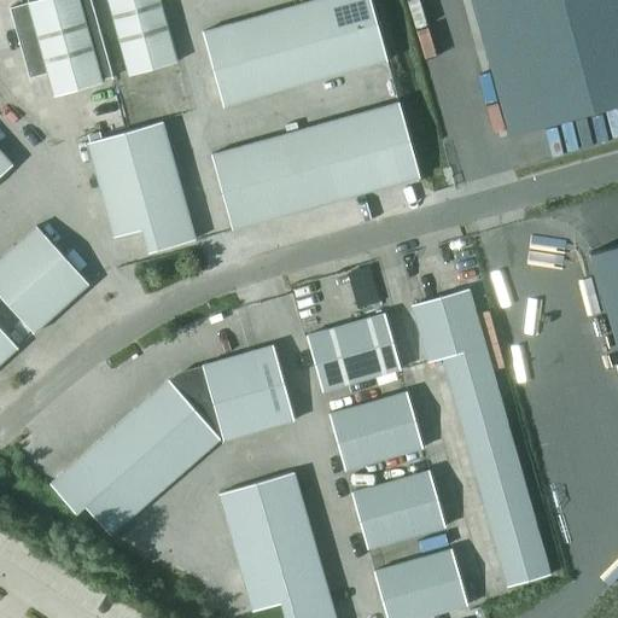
[(25,0),(27,3),(9,7),(29,79),(47,74),(53,95),(100,82),(100,80),(111,76),(89,0),(25,0)]
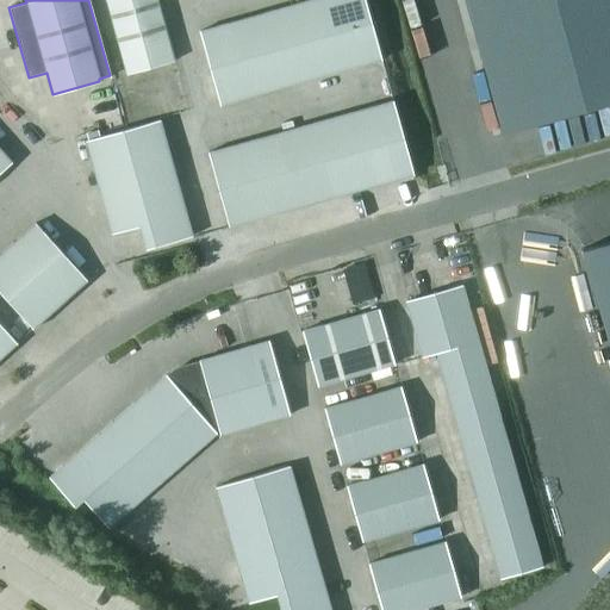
[(155,0),(105,0),(126,74),(173,61),(155,0)]
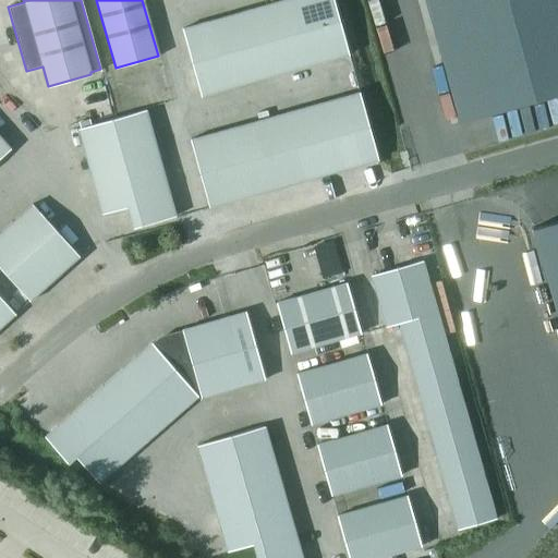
[(281,0),(181,28),(201,96),(349,55),(332,0),(281,0)]
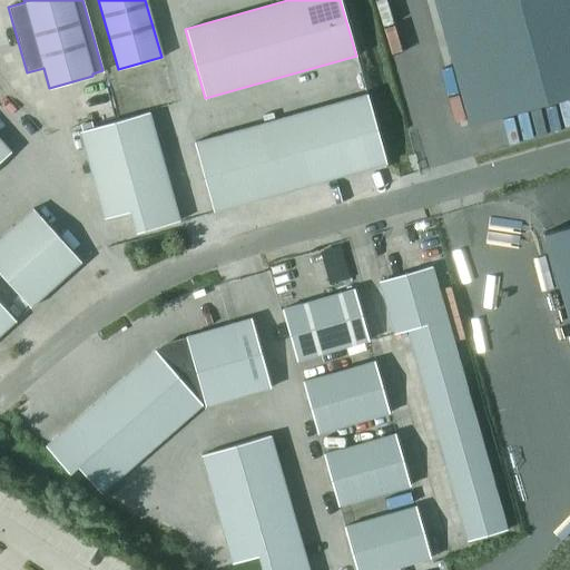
[(569,0),(434,0),(442,25),(443,23),(450,50),(449,50),(469,124),(569,95),(569,0)]
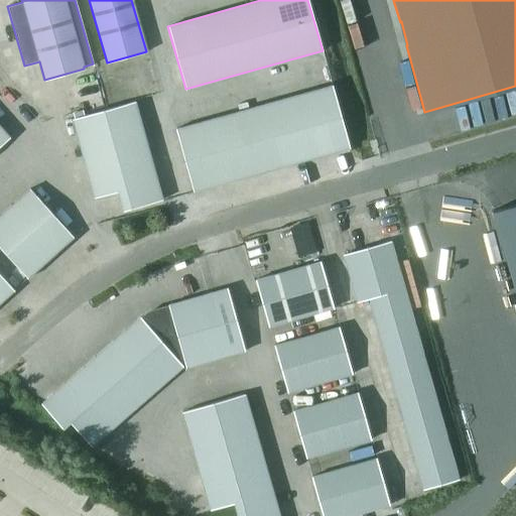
[(332,86),(175,129),(194,191),(350,148),(332,86)]
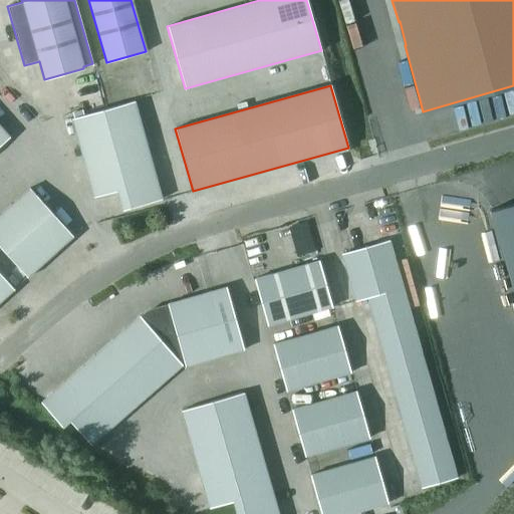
[(82,109),(72,112),(73,117),(71,118),(93,197),(116,191),(121,210),(162,199),(134,100),(83,114),(82,109)]
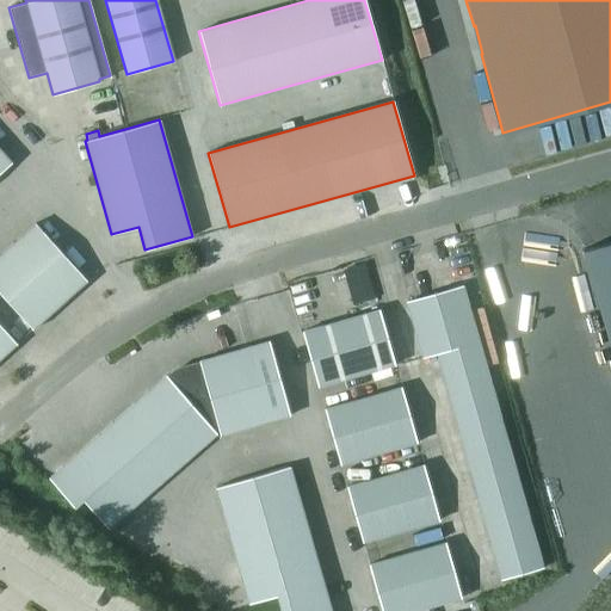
[(0,172),(11,162),(0,149),(0,172)]
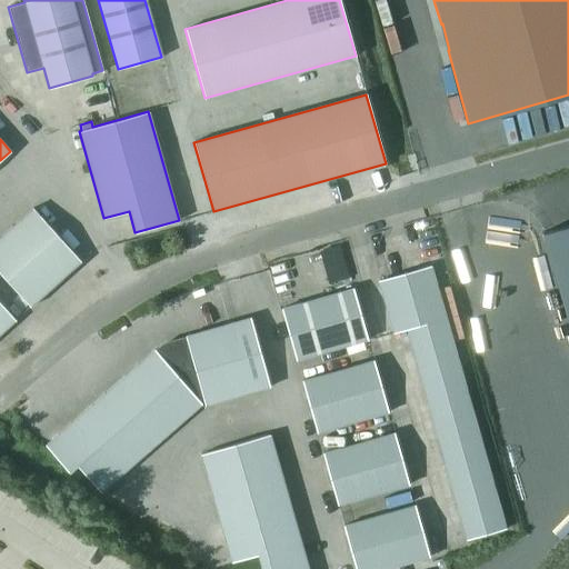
[(81,262),(57,235),(33,209),(0,238),(0,272),(31,308),(81,262)]
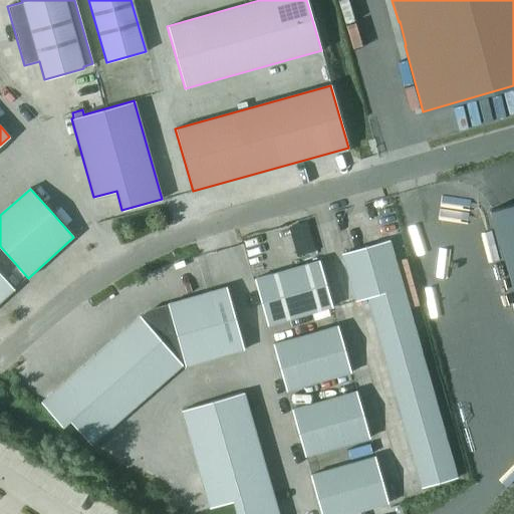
[(513,202),(490,210),(500,245),(501,244),(508,267),(507,268),(513,293),(513,202)]
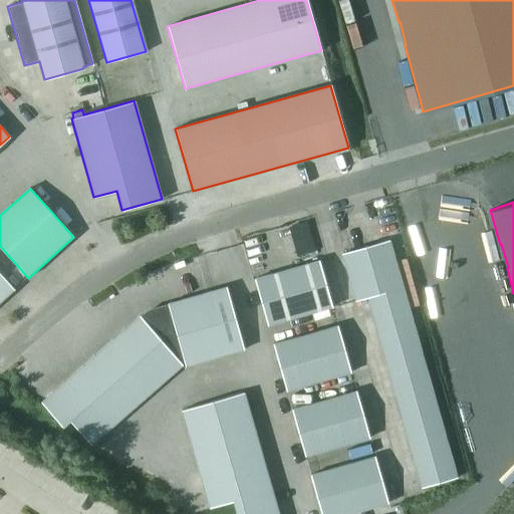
[(389,240),(341,253),(355,301),(367,297),(421,488),(457,477),(389,240)]
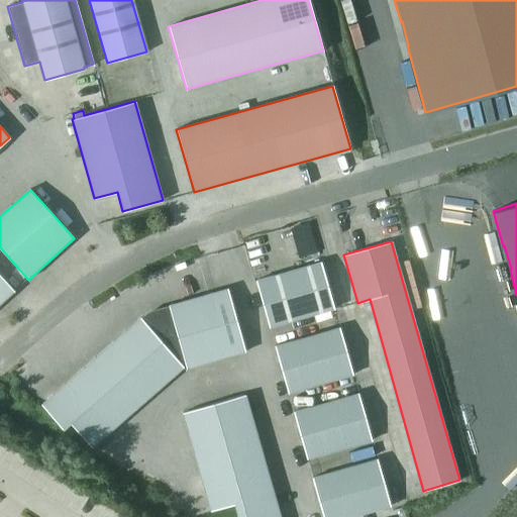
[(334,309),(321,262),(255,281),(269,327),(334,309)]
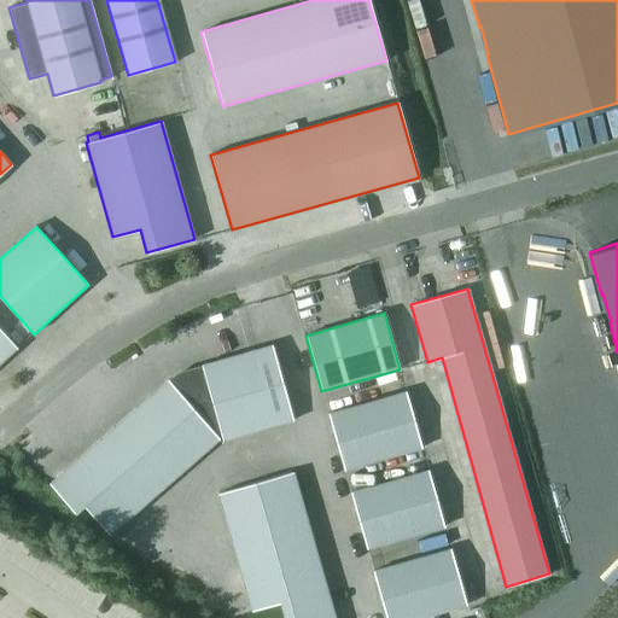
[(0,361),(17,348),(0,328),(0,361)]
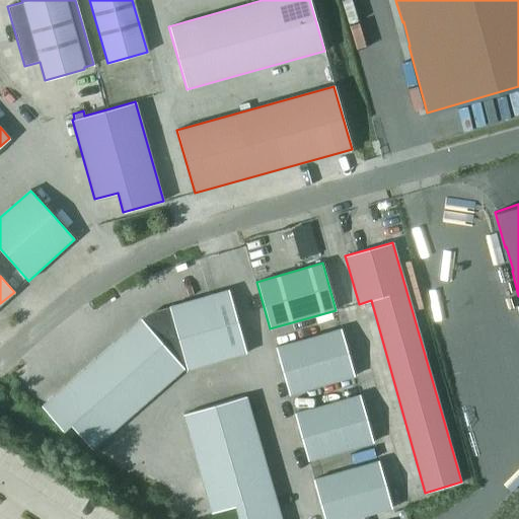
[(70,425),(91,449),(183,368),(184,370),(246,353),(228,290),(148,312),(42,405),(64,430),(70,425)]
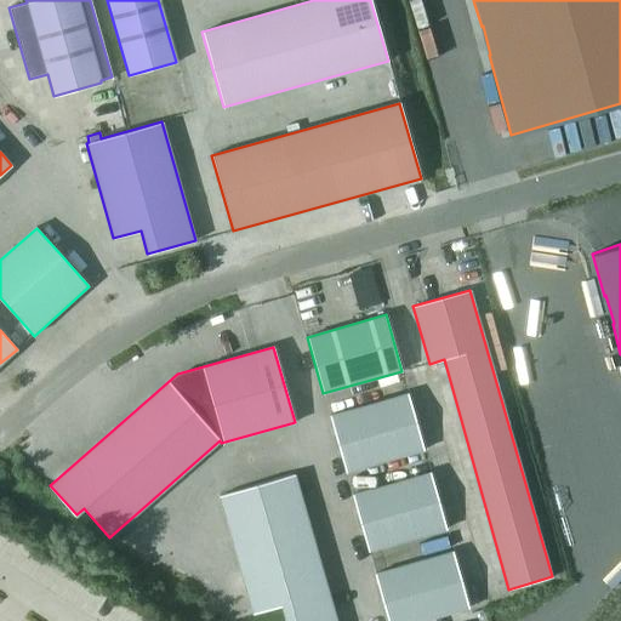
[(423,450),(408,393),(329,416),(346,472),(423,450)]
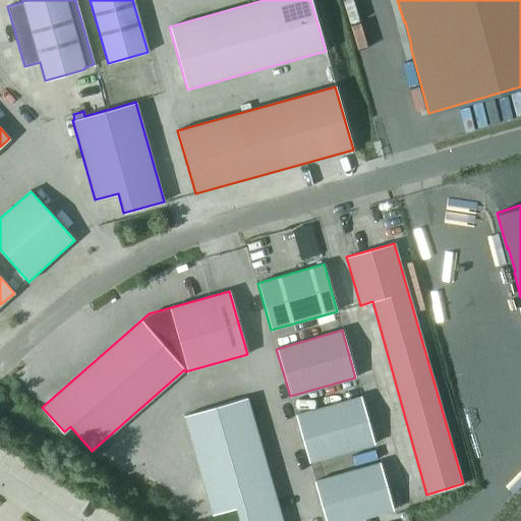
[(374,444),(361,396),(295,415),(308,462),(374,444)]
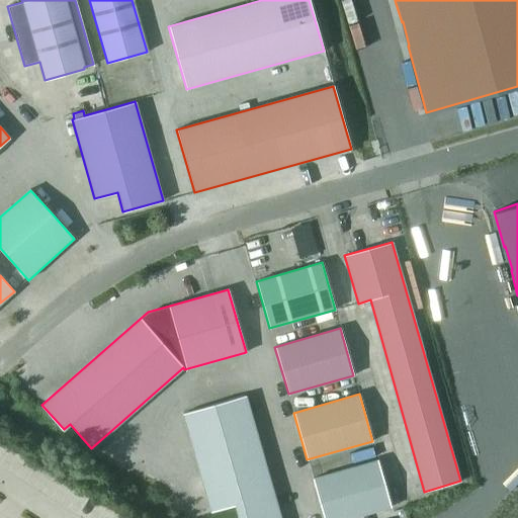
[(182,413),(210,512),(235,505),(238,517),(280,517),(245,396),(182,413)]
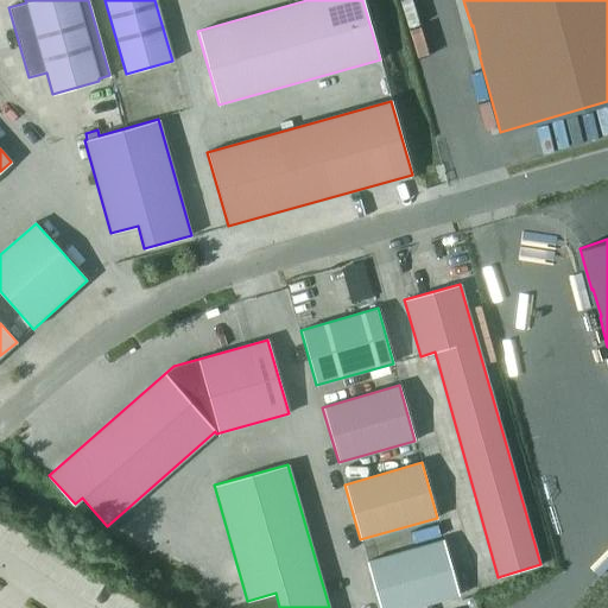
[(411,607),(458,595),(443,540),(366,562),(379,607),(411,607)]
